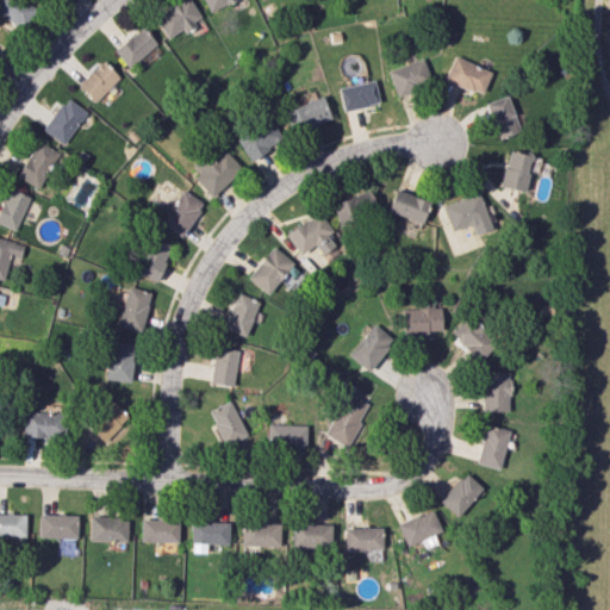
[(35,6),(22,0),(0,0),(0,16),(24,29),(35,6)]
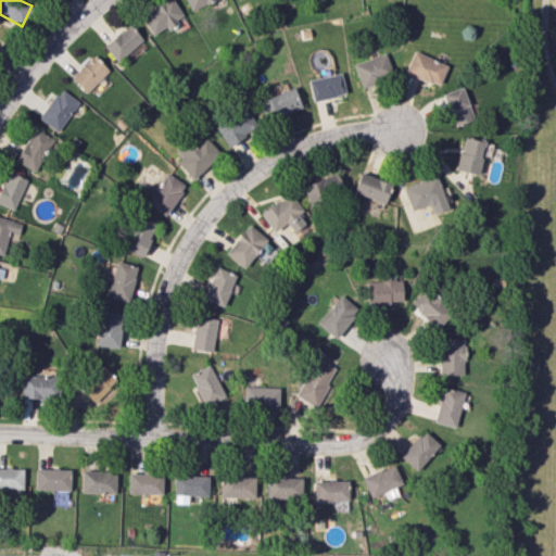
[(184,16),(172,0),(164,0),(140,16),(153,37),(184,16)]
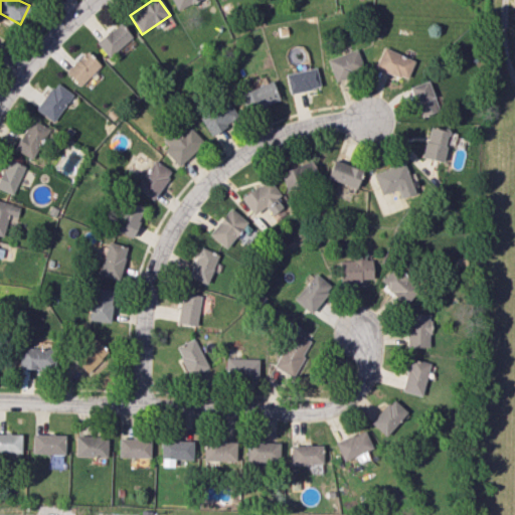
[(171,0),(176,10),(197,0),(171,0)]
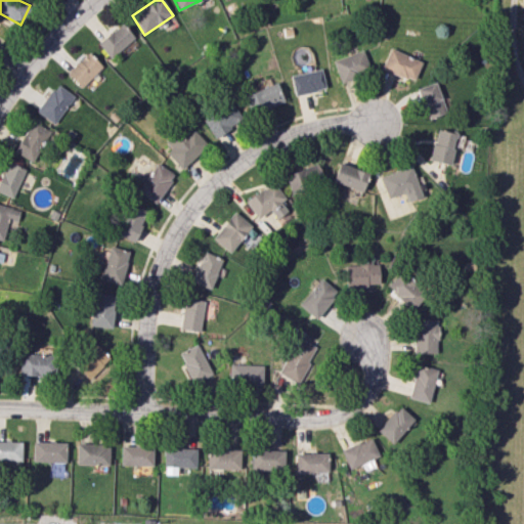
[(134,38),(122,23),(97,43),(108,58),(134,38)]
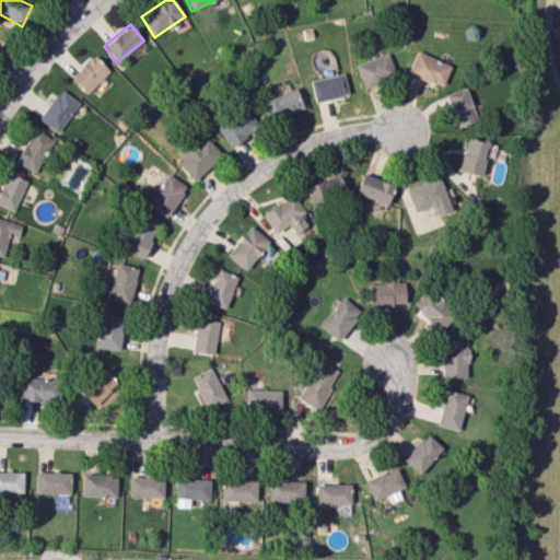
[(441,86),(450,65),(416,50),(407,72),(441,86)]
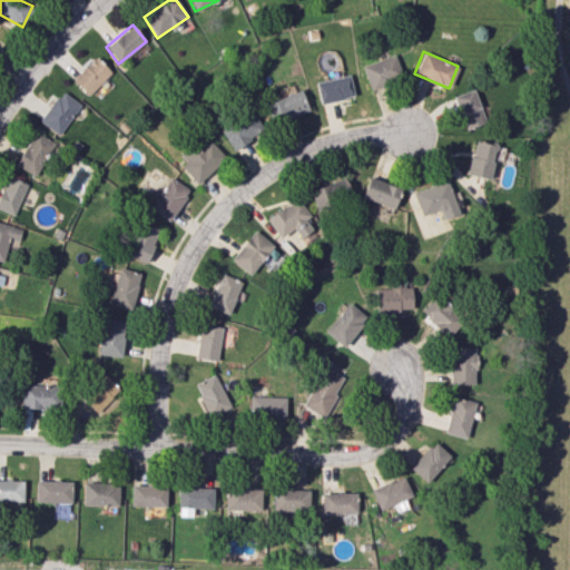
[(369,88),(403,77),(395,55),(362,65),(369,88)]
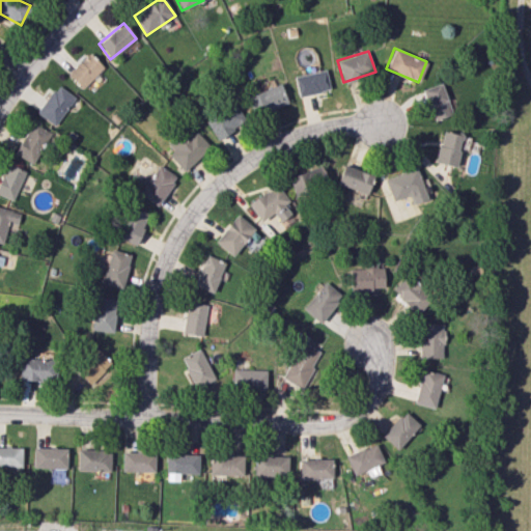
[(66,73),(81,88),(104,67),(89,53),(66,73)]
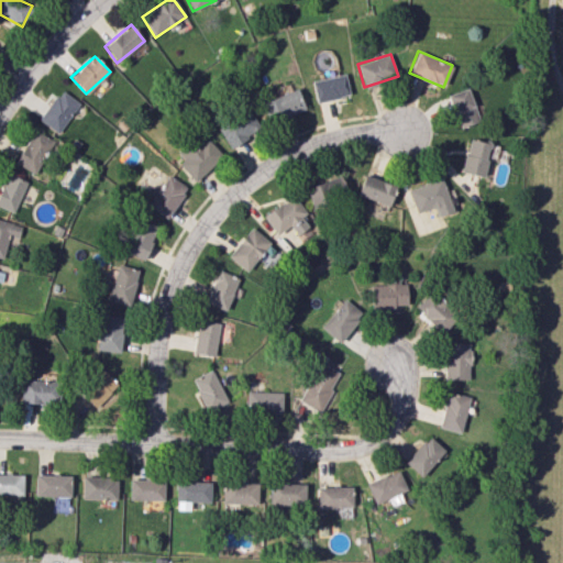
[(350,95),(344,74),(311,81),(317,102),(350,95)]
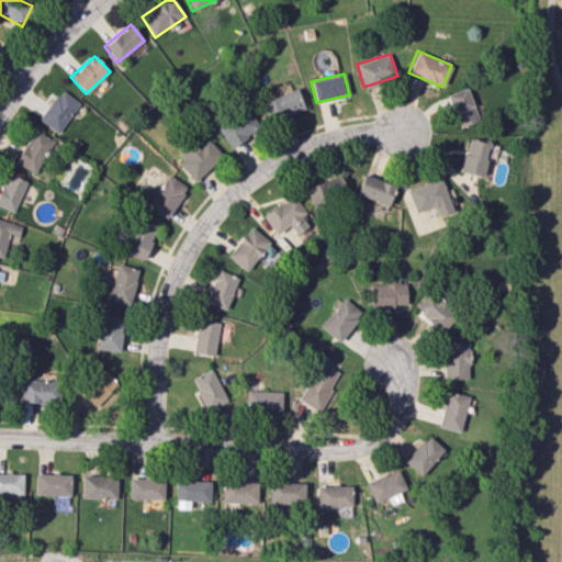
[(269,123),(304,108),(295,88),(260,103),(269,123)]
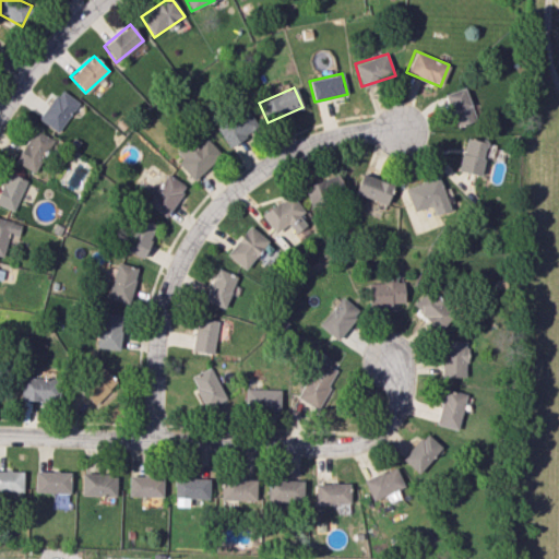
[(456,127),(475,120),(463,87),(444,94),(456,127)]
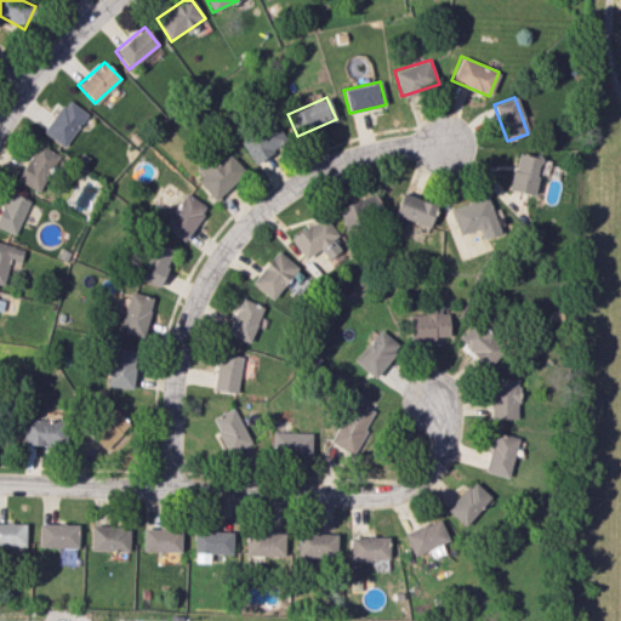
[(87,113),(66,98),(43,132),(64,147),(87,113)]
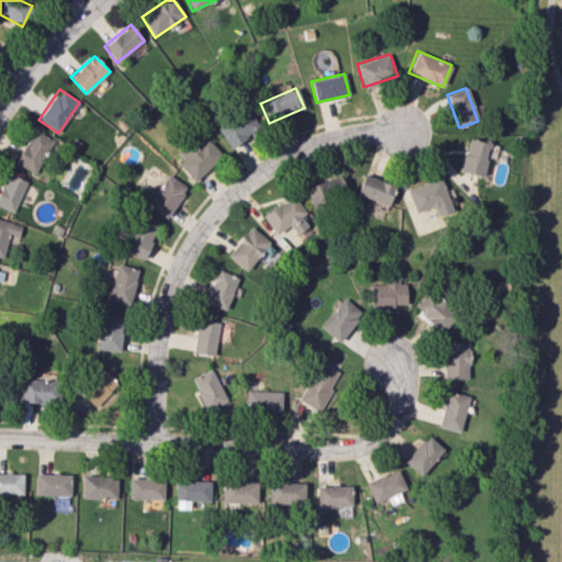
[(259,130),(247,109),(216,128),(229,148),(259,130)]
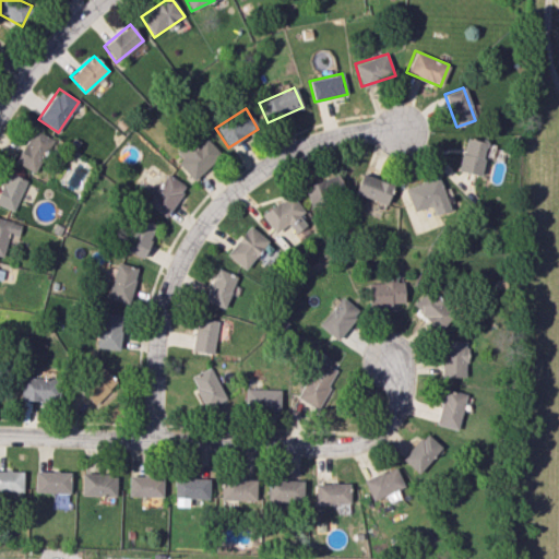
[(52,139),(32,128),(15,163),(36,173),(52,139)]
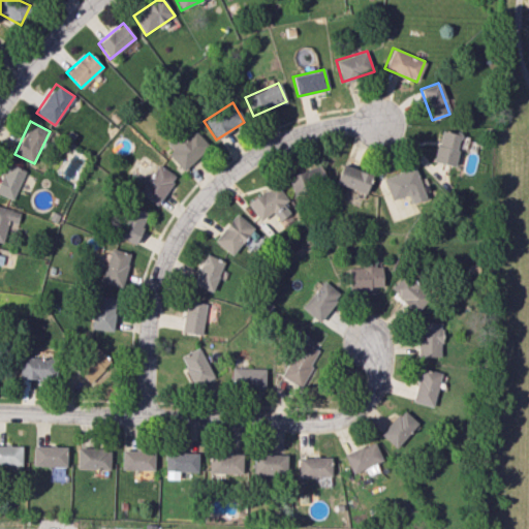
[(165,150),(183,169),(209,147),(191,127),(165,150)]
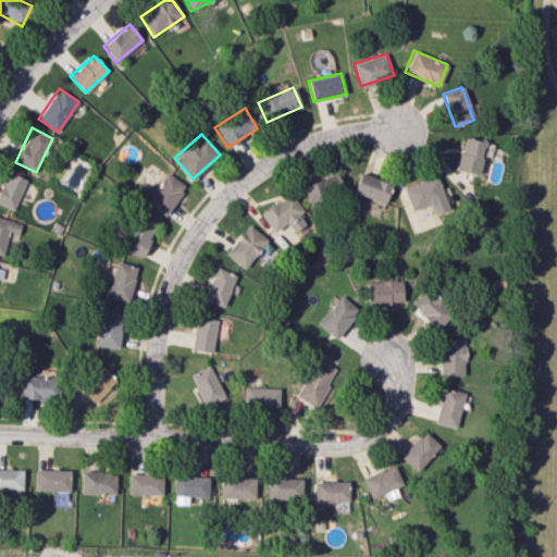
[(484,141),(462,137),(457,171),(479,174),(484,141)]
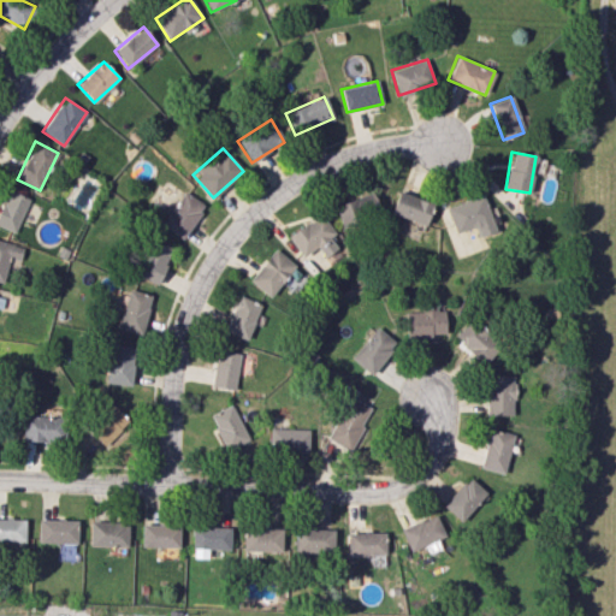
[(0,208),(0,225),(15,232),(29,199),(9,190),(0,208)]
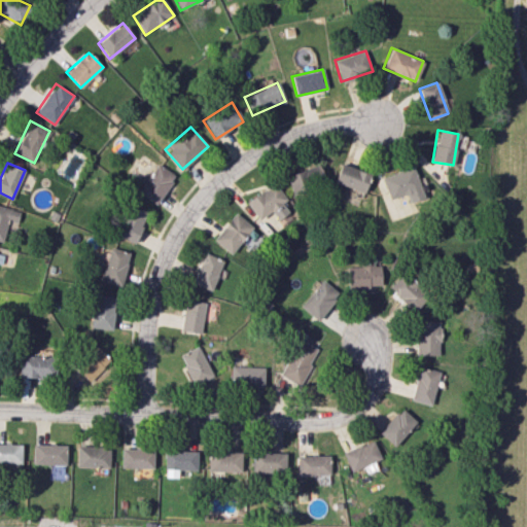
[(175,175),(156,164),(138,194),(156,204),(175,175)]
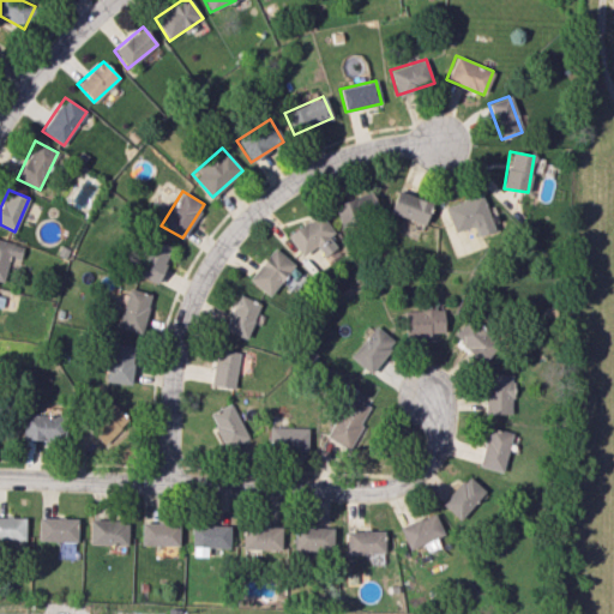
[(423,224),(431,202),(396,191),(389,214),(423,224)]
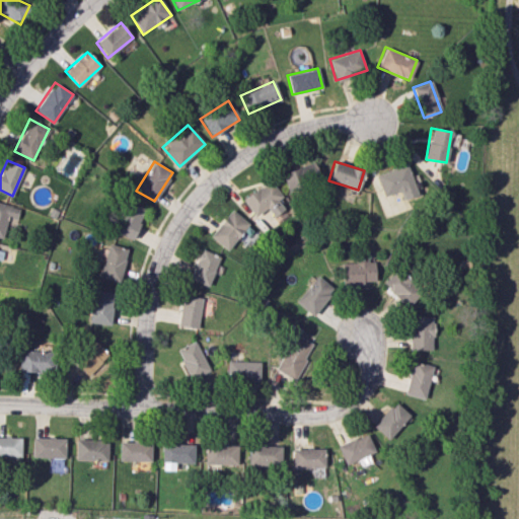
[(288,192),(319,182),(313,162),(281,172),(288,192)]
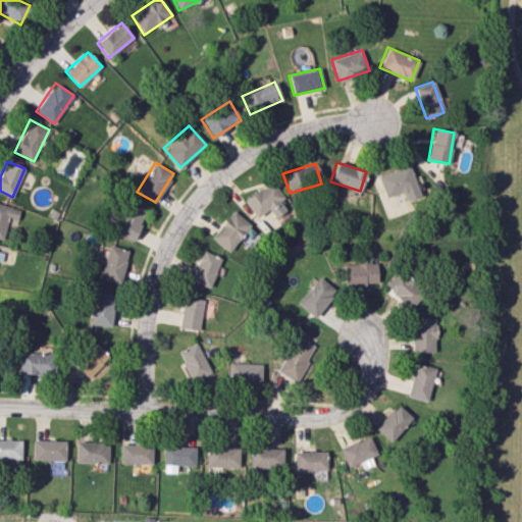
[(385,198),(403,192),(406,201),(419,196),(408,164),(377,175),(385,198)]
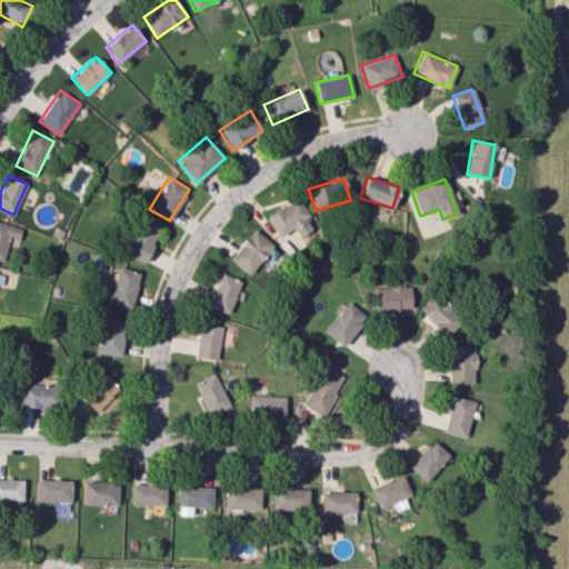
[(292,229),(298,237),(310,229),(303,219),(309,216),(297,197),(266,219),(279,238),(292,229)]
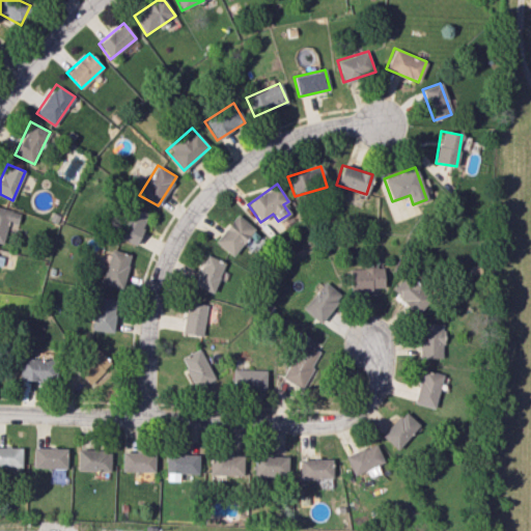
[(148,215),(130,205),(115,235),(135,245),(148,215)]
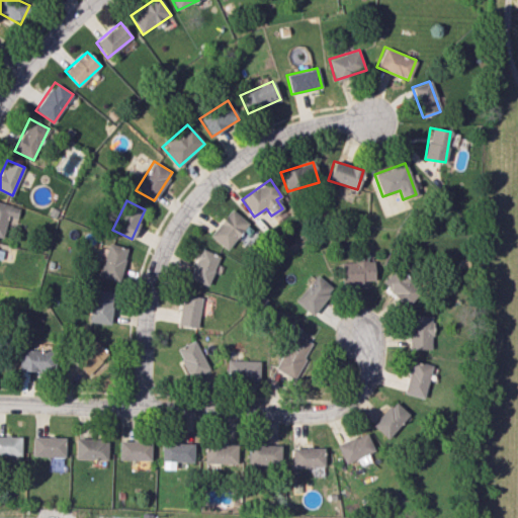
[(19,206),(0,202),(0,237),(3,238),(7,219),(16,221),(19,206)]
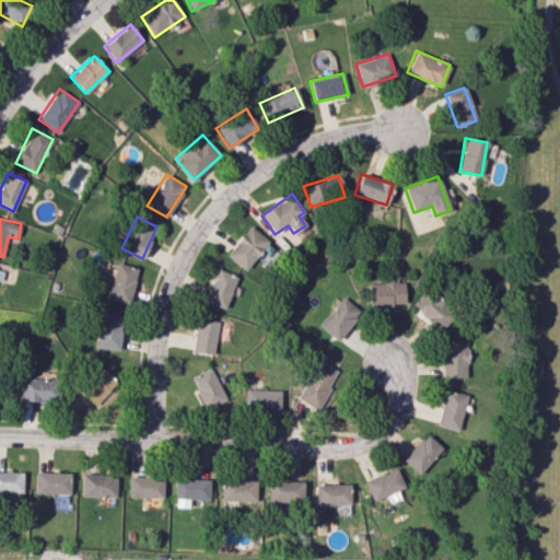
[(246,270),(268,240),(248,225),(226,256),(246,270)]
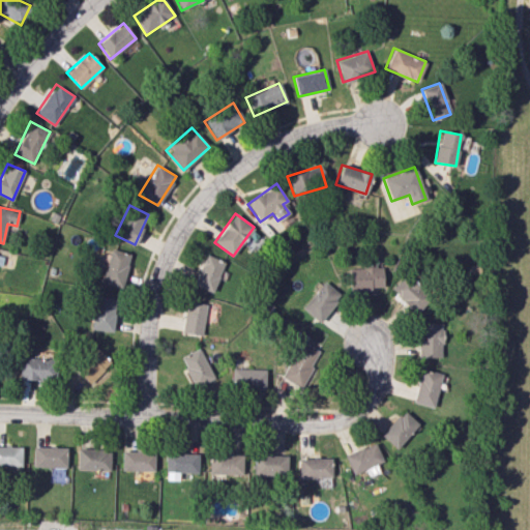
[(130,254),(110,248),(102,283),(123,287),(130,254)]
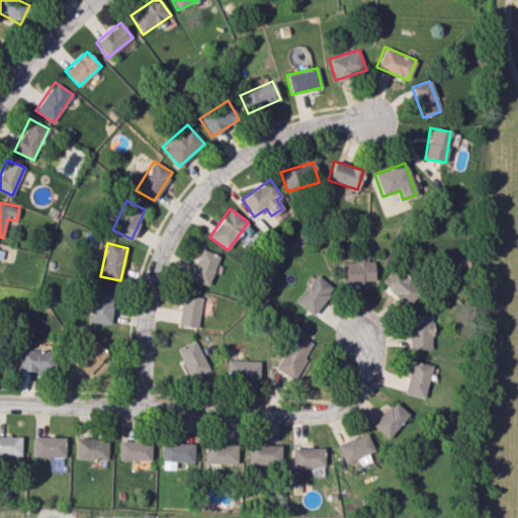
[(189,278),(207,285),(220,256),(200,249),(189,278)]
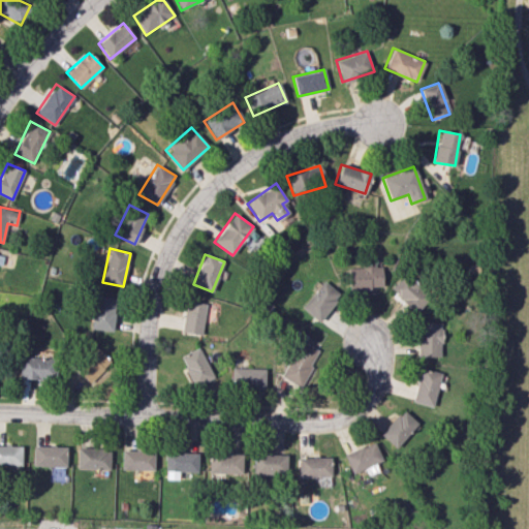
[(382,288),(381,266),(348,267),(349,289),(382,288)]
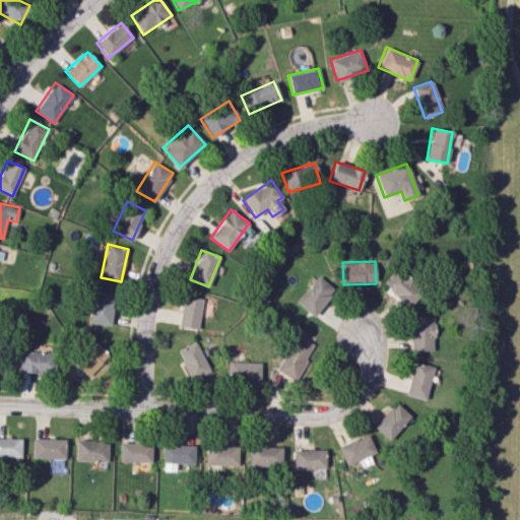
[(313,317),(335,290),(318,275),(296,302),(313,317)]
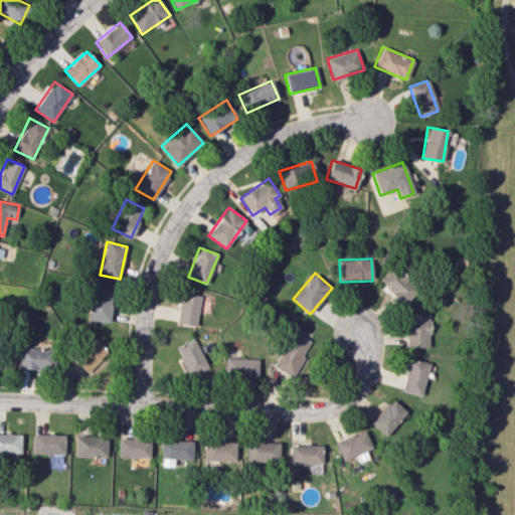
[(383,291),(391,291),(391,303),(412,303),(414,275),(384,273),(383,291)]
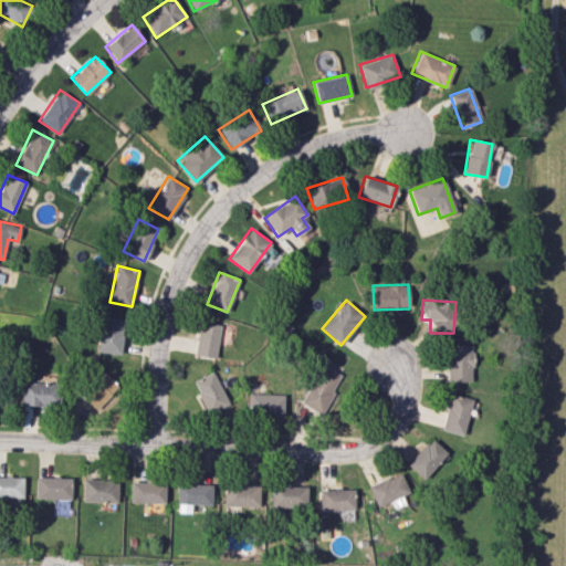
[(97,352),(121,354),(124,318),(101,316),(97,352)]
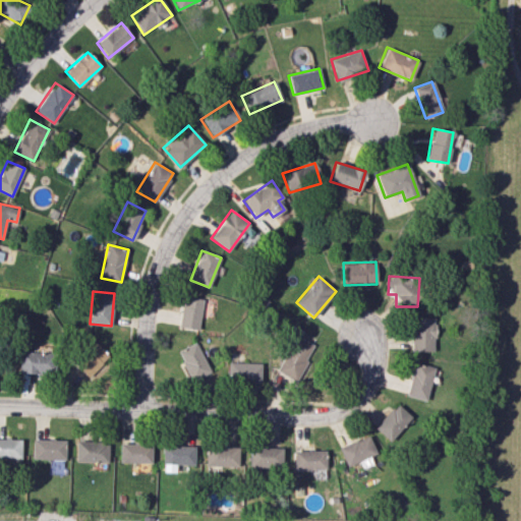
[(201,298),(182,296),(179,327),(198,329),(201,298)]
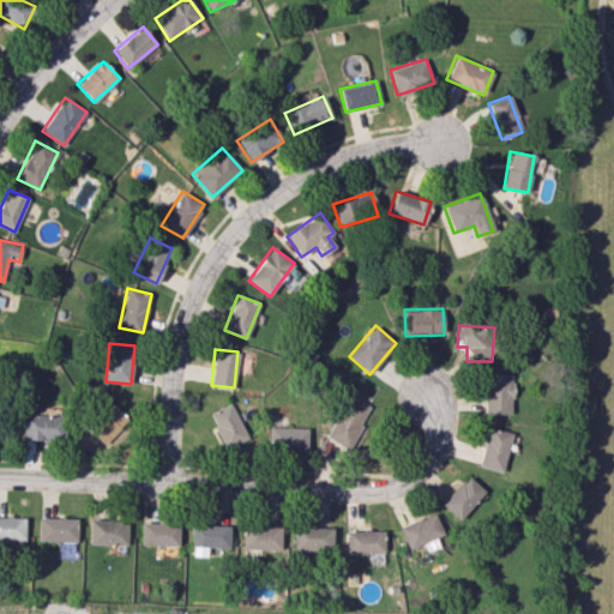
[(485,413),(511,414),(511,374),(485,374),(485,413)]
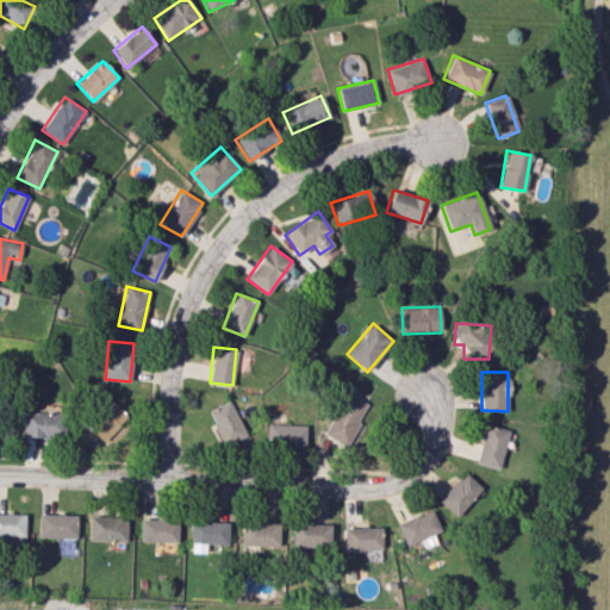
[(368,404),(346,392),(323,434),(346,446),(368,404)]
